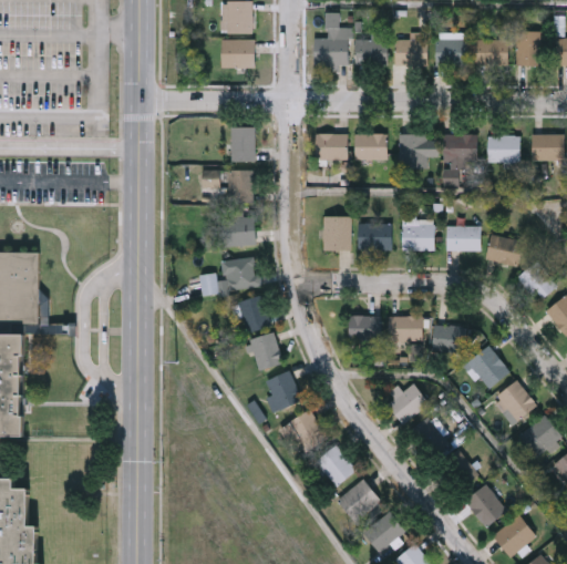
[(251,1),(251,33),(224,33),(224,1),(251,1)]
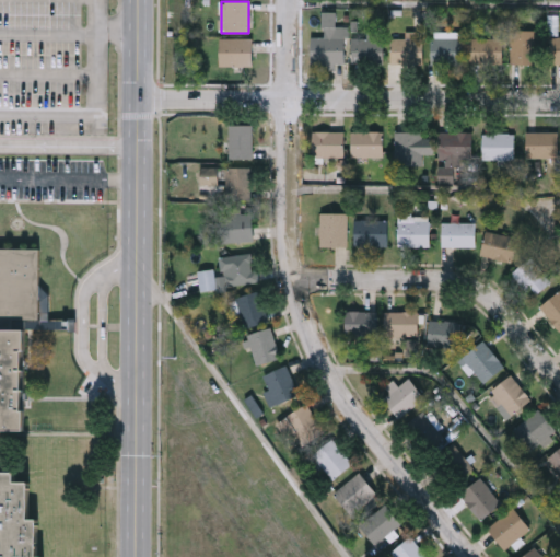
[(310,65),(308,38),(321,38),(321,14),(333,14),(333,27),(343,27),(343,64),(310,65)]
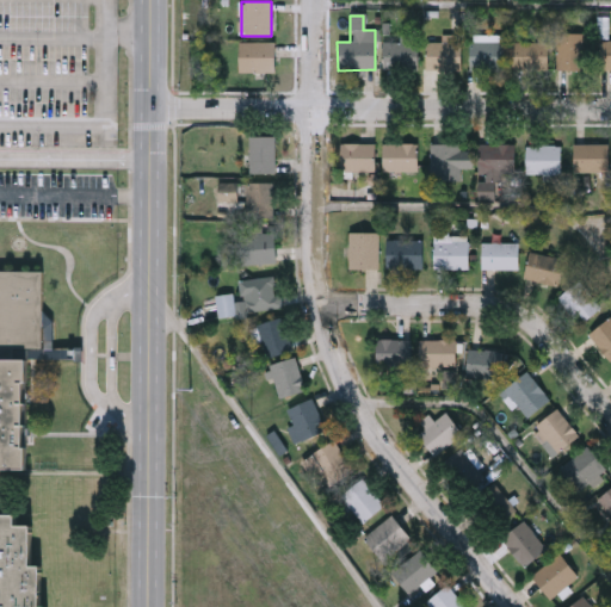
[(610,22),(599,20),(598,42),(610,43),(610,22)]
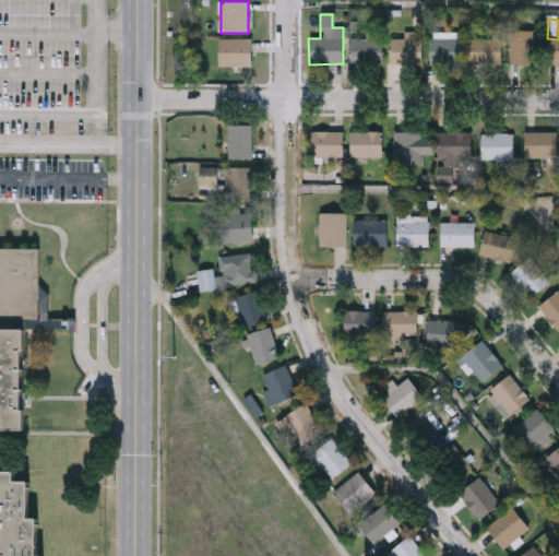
[(532,63),(508,63),(508,31),(532,31),(532,63)]
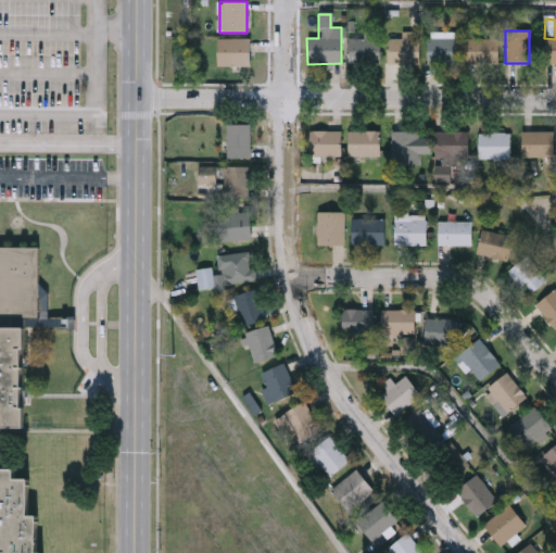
[(544,37),(555,37),(555,64),(544,64),(544,37)]
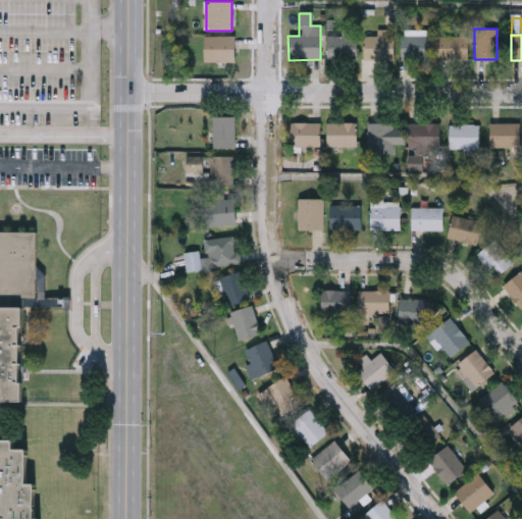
[(233,62),(203,62),(203,37),(233,36),(233,62)]
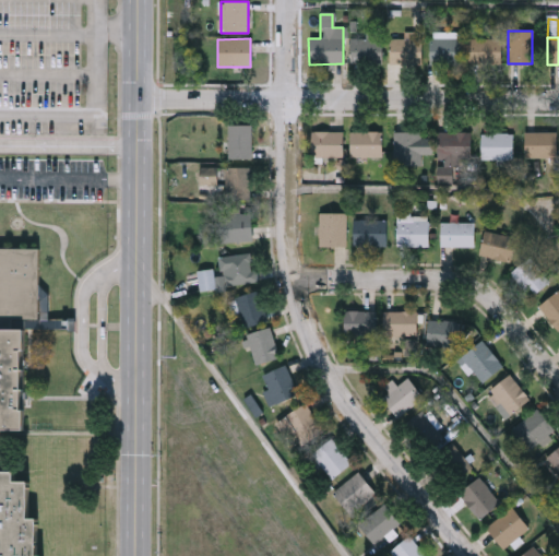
[(381,63),(351,63),(351,38),(381,38),(381,63)]
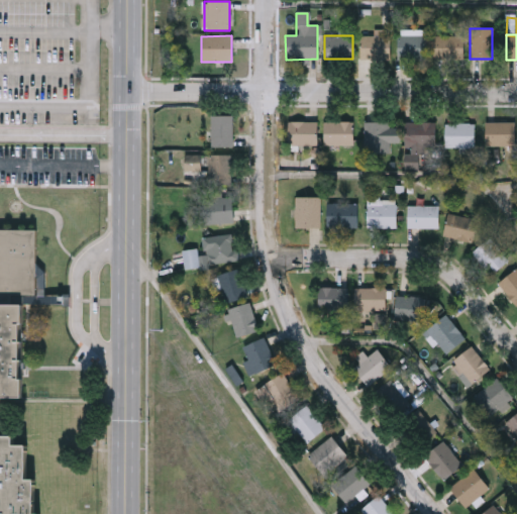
[(360,60),(360,36),(389,36),(389,60),(360,60)]
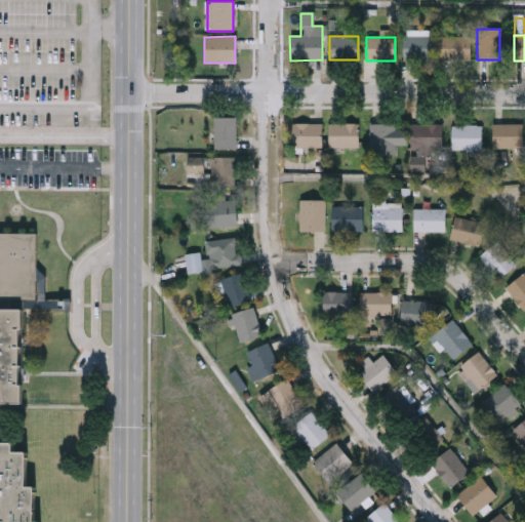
[(432,61),(403,61),(403,37),(432,37),(432,61)]
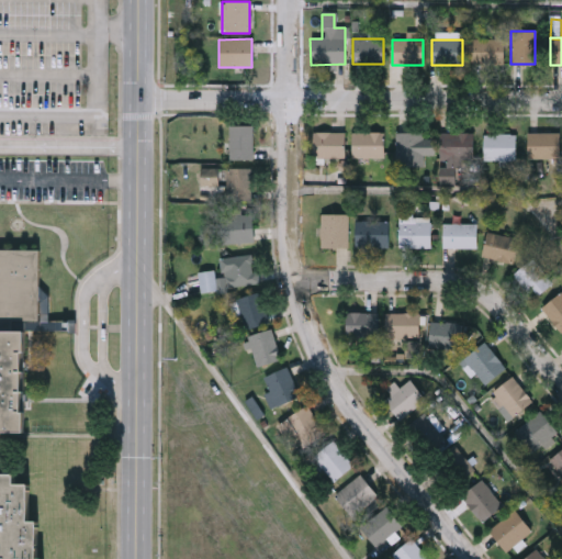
[(471,65),(471,40),(504,40),(504,65),(471,65)]
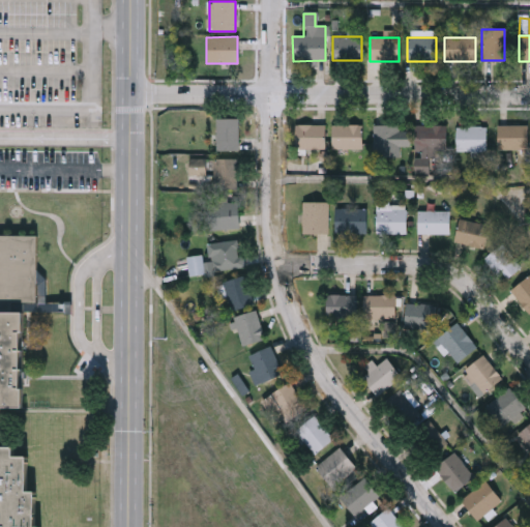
[(237,118),(237,150),(214,150),(214,118),(237,118)]
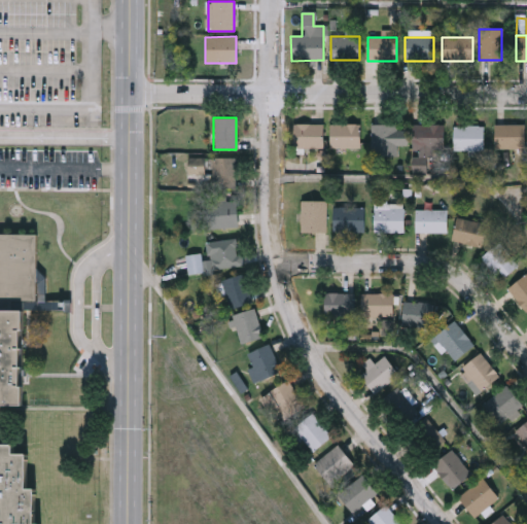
[(292,147),(292,124),(322,124),(322,147),(292,147)]
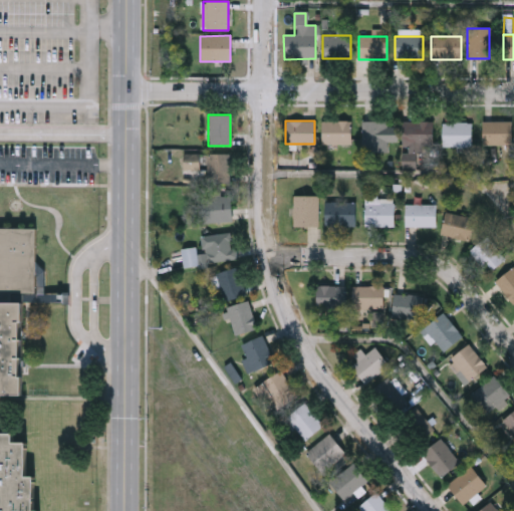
[(350,145),(320,145),(320,120),(350,120),(350,145)]
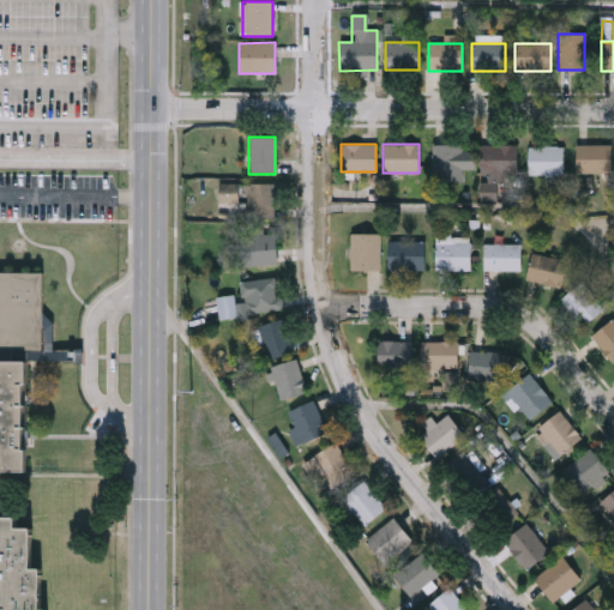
[(432,144),(462,144),(462,181),(432,181),(432,144)]
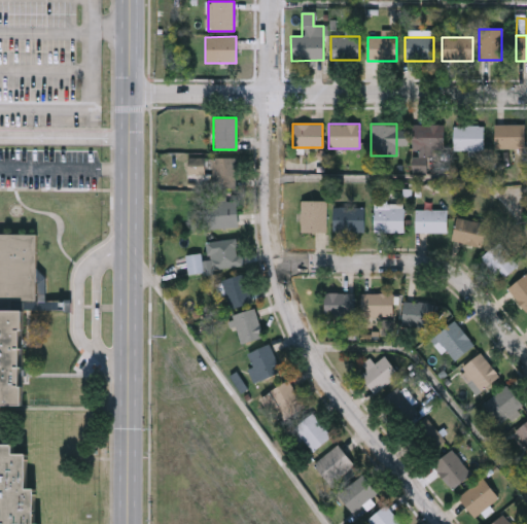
[(443,124),(443,149),(412,149),(412,124),(443,124)]
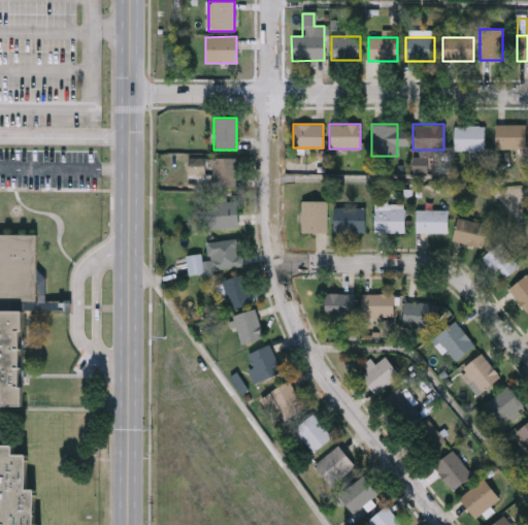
[(494,148),(494,124),(525,124),(525,148),(494,148)]
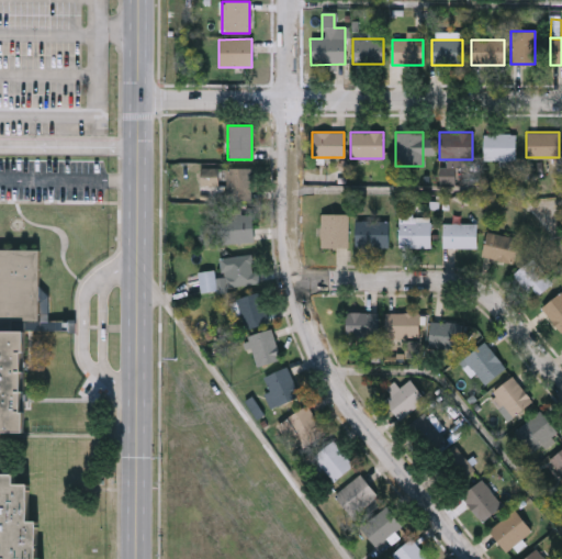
[(514,134),(514,159),(483,159),(483,134),(514,134)]
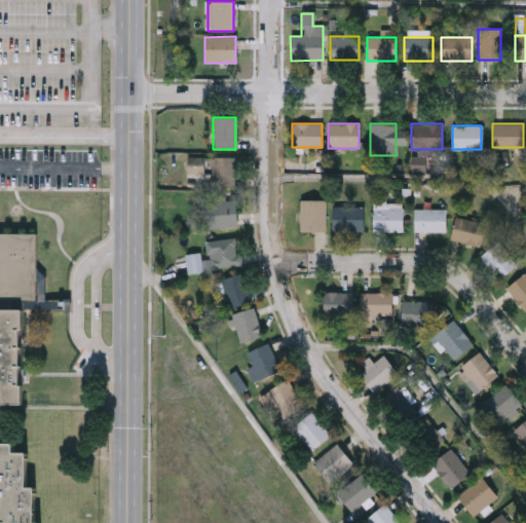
[(187,174),(187,157),(203,157),(203,174),(187,174)]
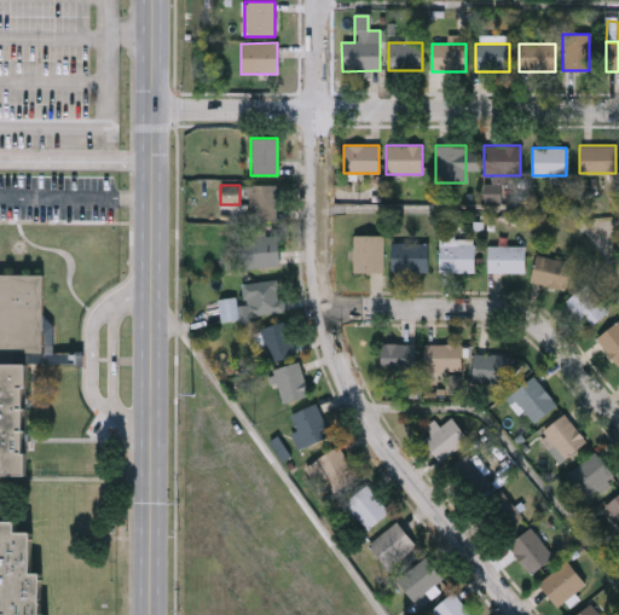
[(277,185),(277,220),(247,220),(247,185),(277,185)]
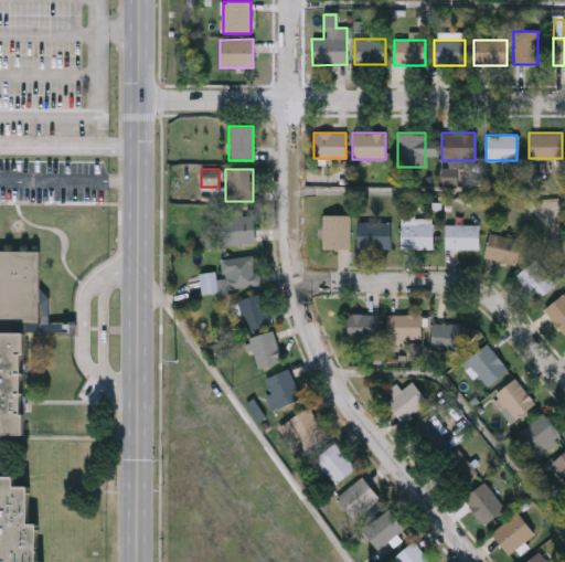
[(253,244),(221,244),(221,214),(253,214),(253,244)]
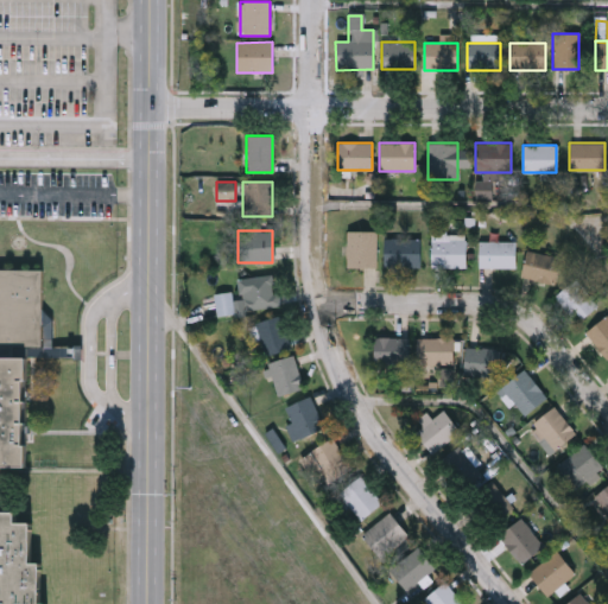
[(375,230),(375,267),(346,267),(346,230),(375,230)]
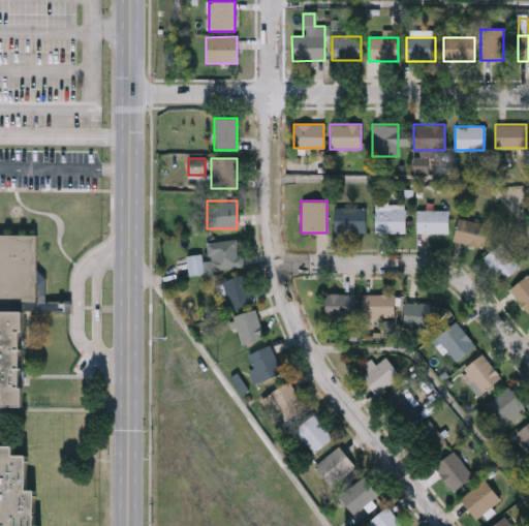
[(375,204),(405,204),(405,235),(375,235),(375,204)]
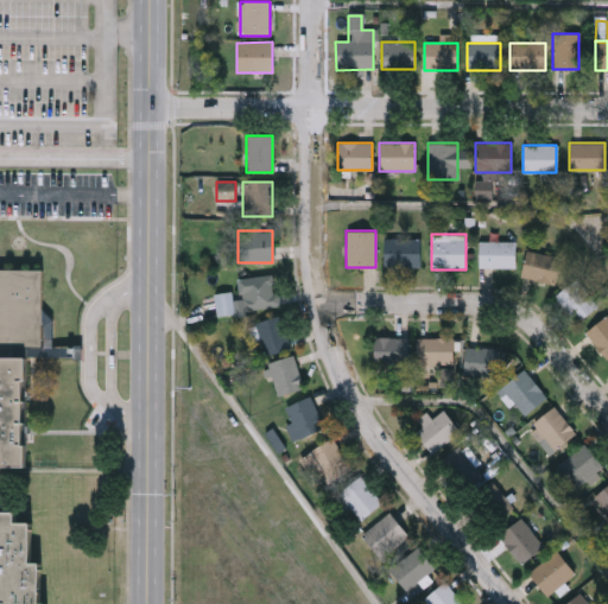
[(384,267),(384,240),(420,240),(420,267),(384,267)]
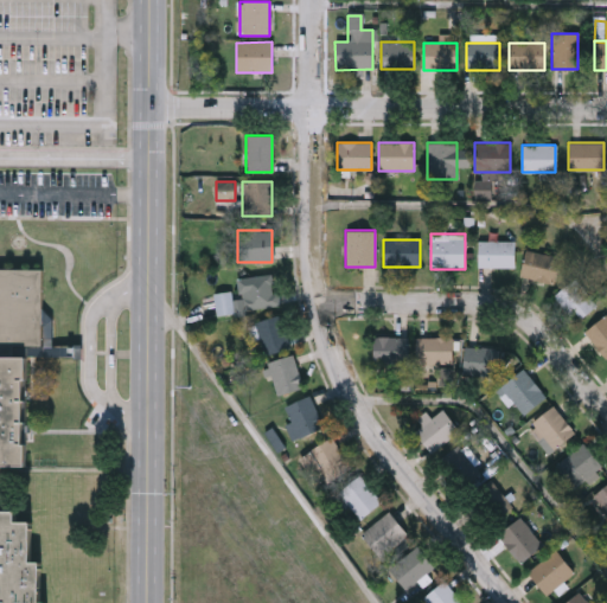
[(478,241),(513,241),(513,268),(478,268),(478,241)]
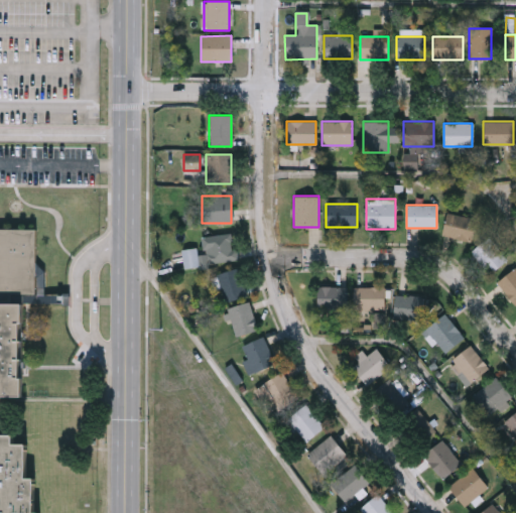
[(441,235),(448,213),(475,221),(468,243),(441,235)]
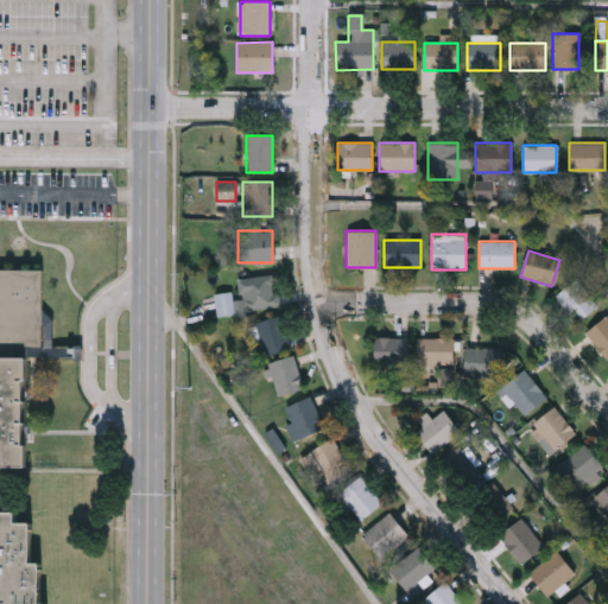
[(0,603),(0,273),(44,273),(45,361),(30,361),(30,382),(27,385),(26,449),(29,449),(29,471),(1,471),(1,515),(18,516),(18,527),(35,527),(33,567),(44,567),(43,603),(0,603)]
